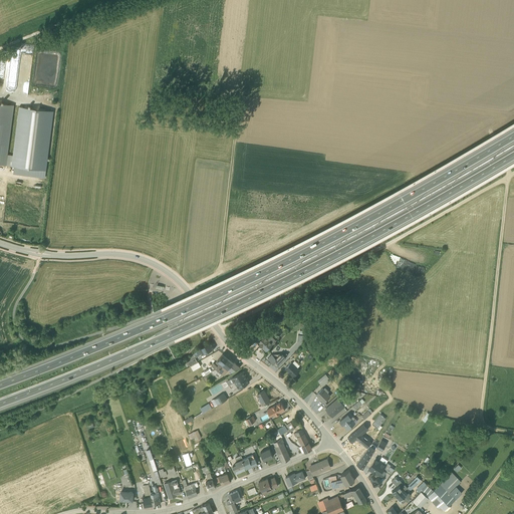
[(0,100),(0,163),(12,165),(13,154),(8,153),(14,103),(0,100)]
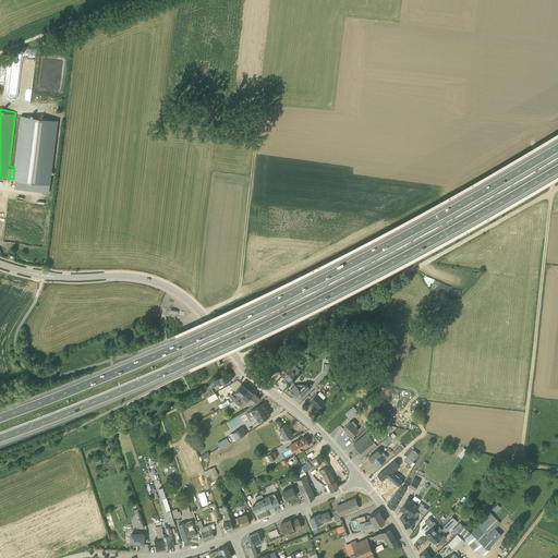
[(58,119),(21,113),(14,167),(13,179),(15,179),(14,187),(49,192),(58,119)]
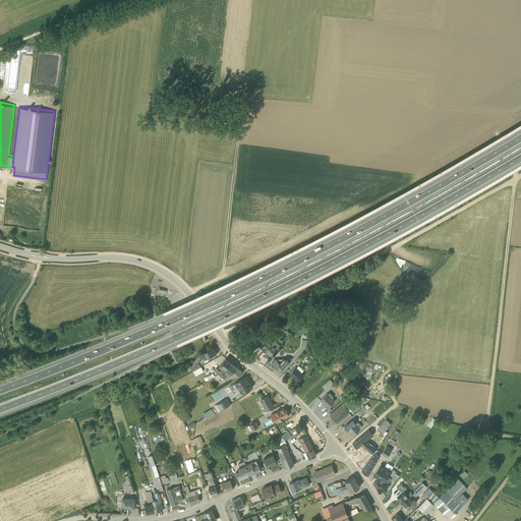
[(277,341),(272,336),(269,338),(261,346),(267,351),(270,354),(277,346),(275,344),(277,341)]
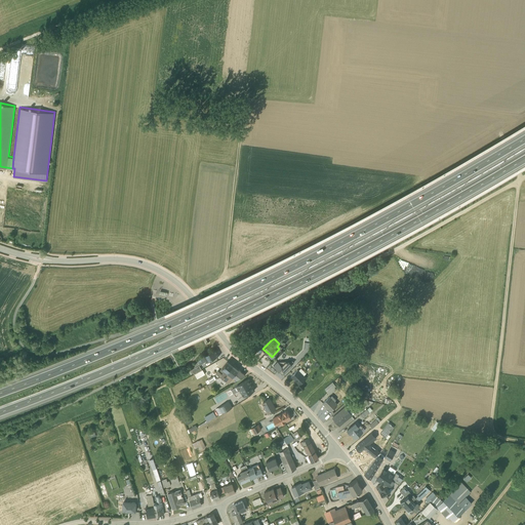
[(204,362),(216,355),(213,349),(202,355),(196,359),(198,363),(203,360),(204,362)]
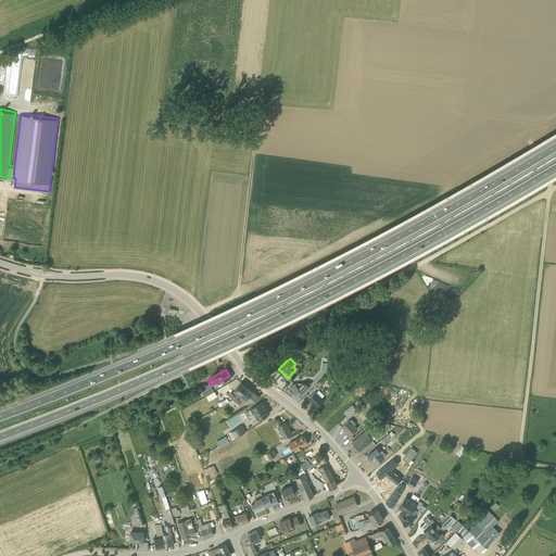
[(230,390),(228,393),(236,399),(247,384),(241,380),(232,391),(230,390)]
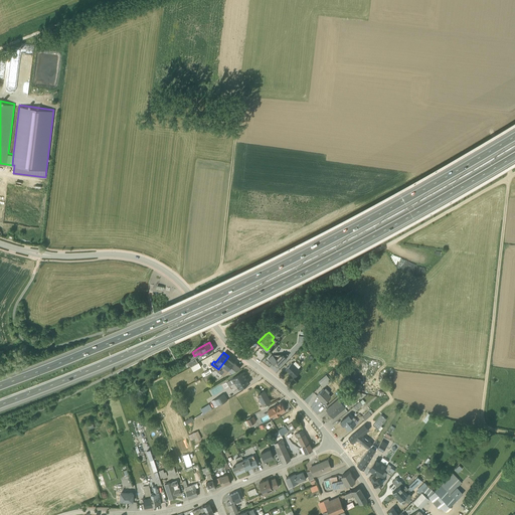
[(273,353),(268,357),(277,366),(289,354),(287,352),(273,353)]
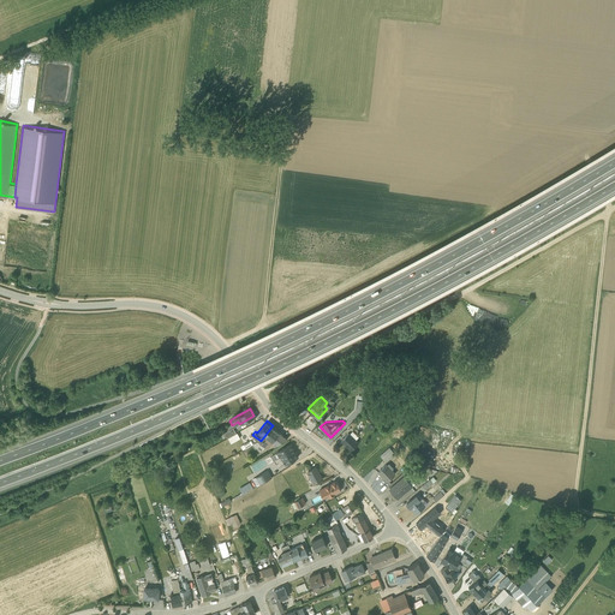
[(227,436),(237,430),(233,425),(225,431),(227,436)]
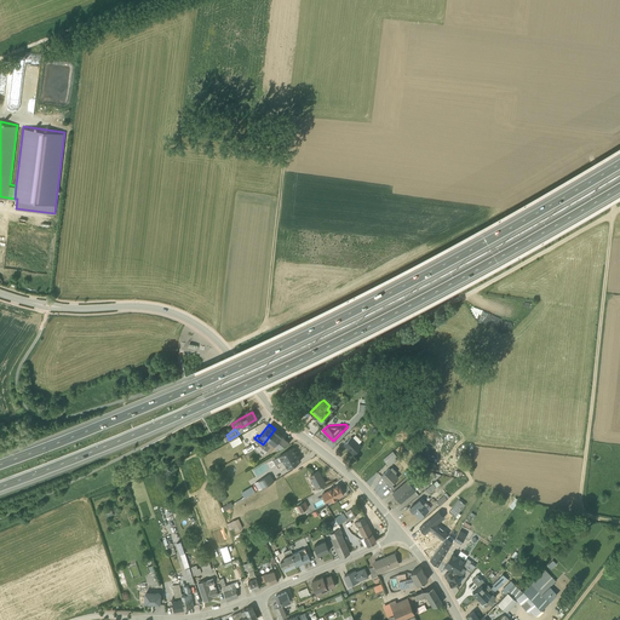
[(275,429),(263,445),(270,451),(275,443),(280,447),(290,441),(275,429)]
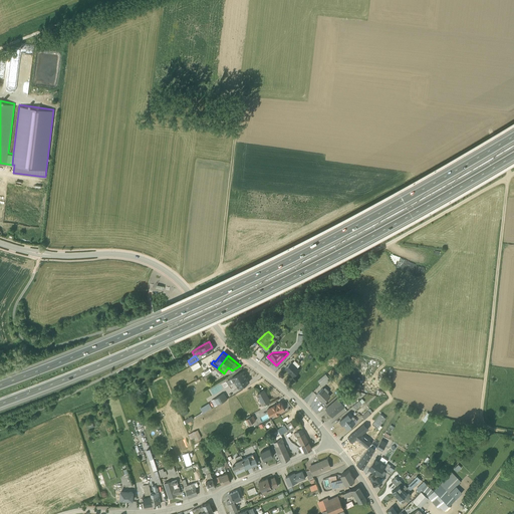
[(191,364),(193,368),(201,364),(198,359),(191,364)]
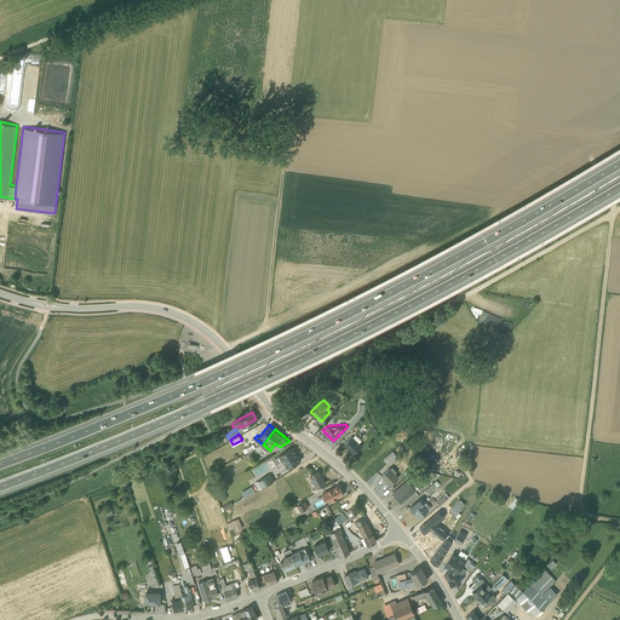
[(361,438),(355,434),(352,436),(351,435),(344,442),(354,453),(362,445),(359,442),(361,438)]
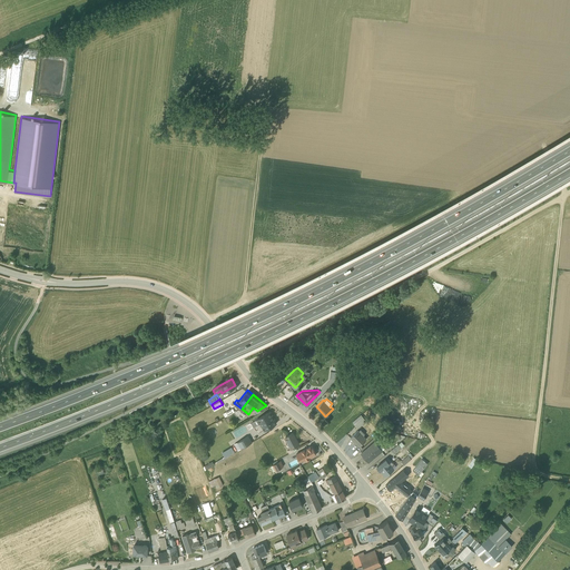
[(347,404),(327,423),(332,428),(352,409),(347,404)]
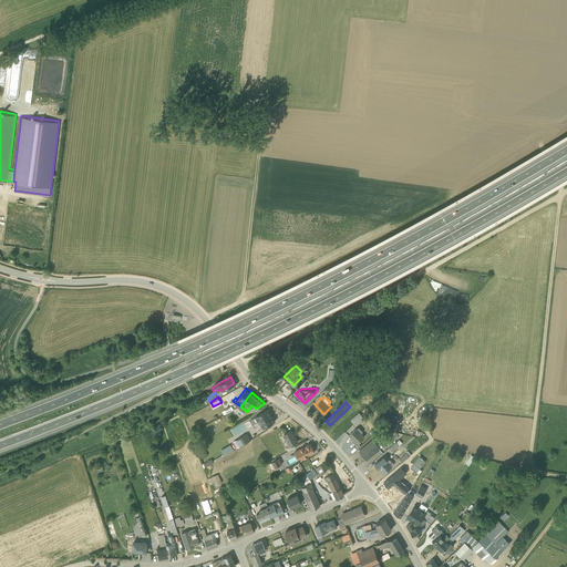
[(269,408),(249,419),(251,423),(258,420),(263,426),(276,419),(272,415),(274,415),(269,408)]
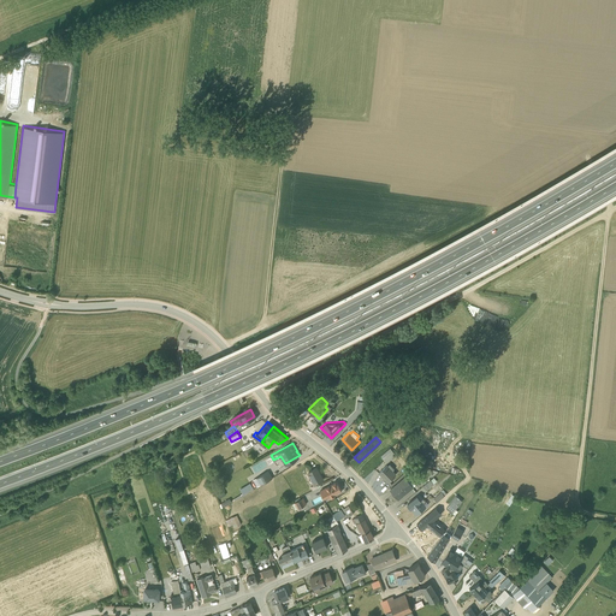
[(394,451),(390,446),(380,455),(386,462),(395,455),(392,452),(394,451)]
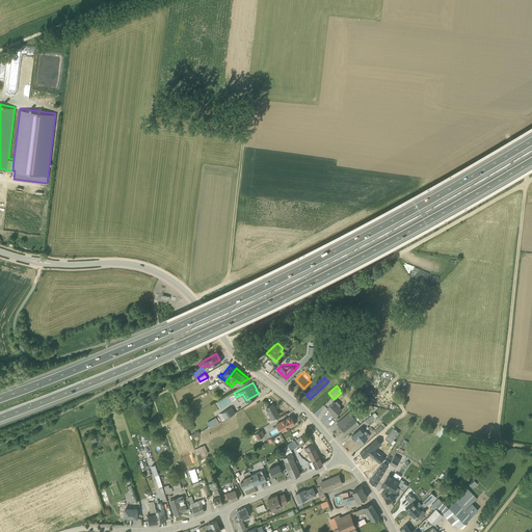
[(320,405),(329,397),(325,392),(316,401),(320,405)]
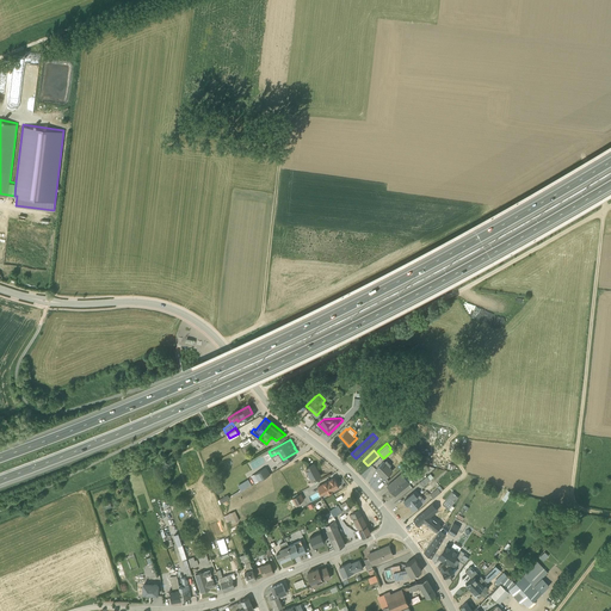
[(430,455),(415,451),(414,458),(427,462),(429,462),(430,455)]
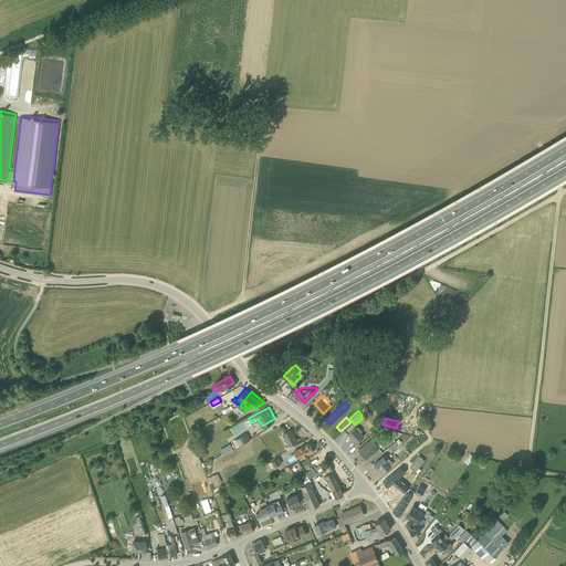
[(357,423),(348,433),(350,437),(352,436),(357,441),(364,433),(360,431),(363,429),(357,423)]
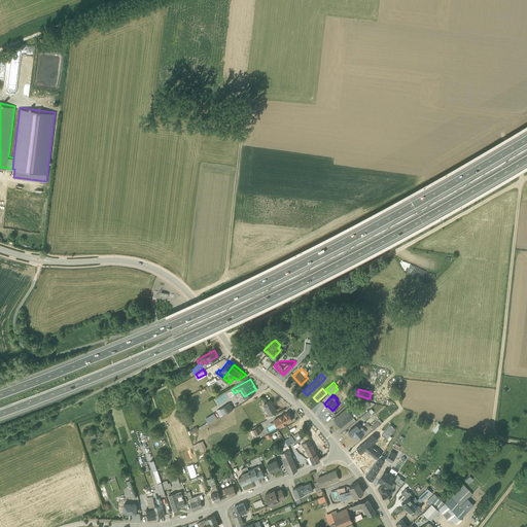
[(271,398),(262,402),(268,413),(268,414),(266,415),(267,417),(271,415),(270,415),(274,413),(273,411),(276,409),(271,398)]
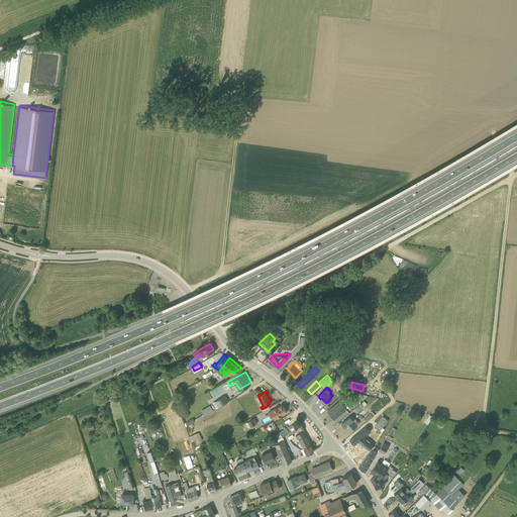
[(212,401),(215,407),(228,399),(225,394),(212,401)]
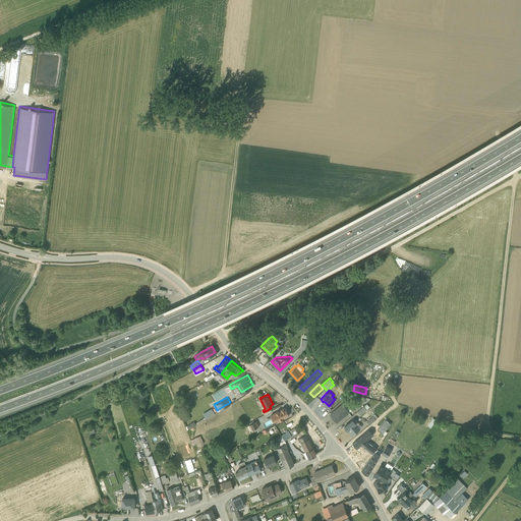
[(349,410),(352,408),(345,400),(343,402),(342,402),(330,413),(337,421),(350,410),(349,410)]
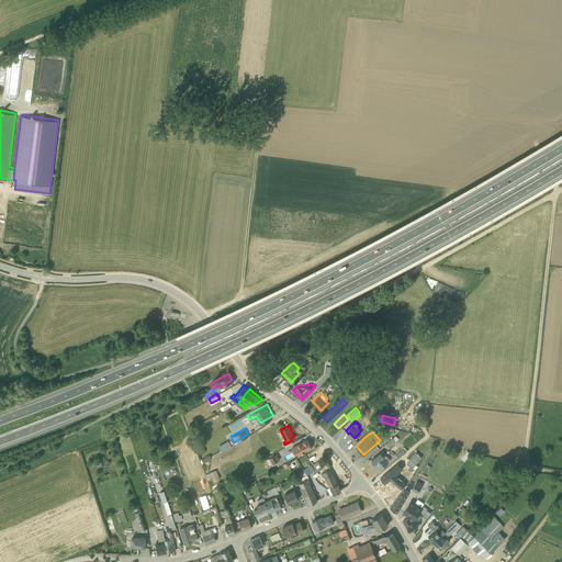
[(385,442),(389,446),(395,440),(398,438),(395,435),(393,437),(392,437),(385,442)]
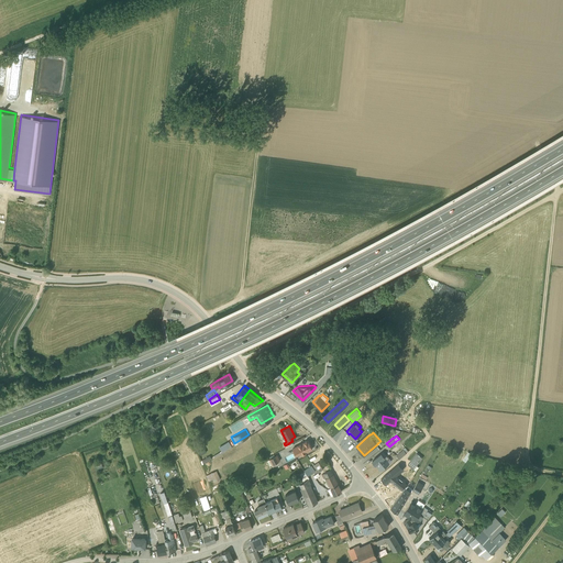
[(229,439),(219,444),(222,450),(232,444),(229,439)]
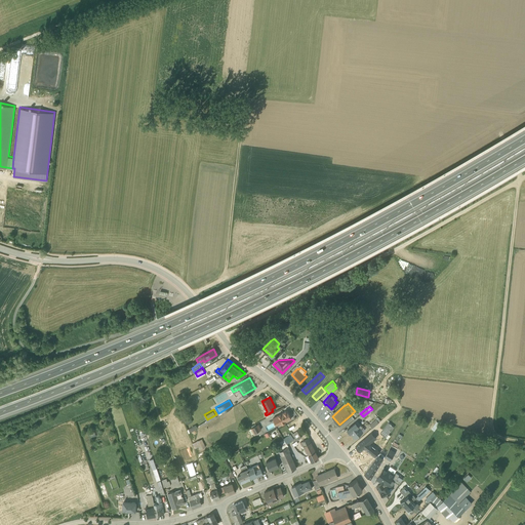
[(283,411),(273,416),(276,422),(279,421),(279,423),(291,416),(287,409),(286,409),(283,410),(283,411)]
